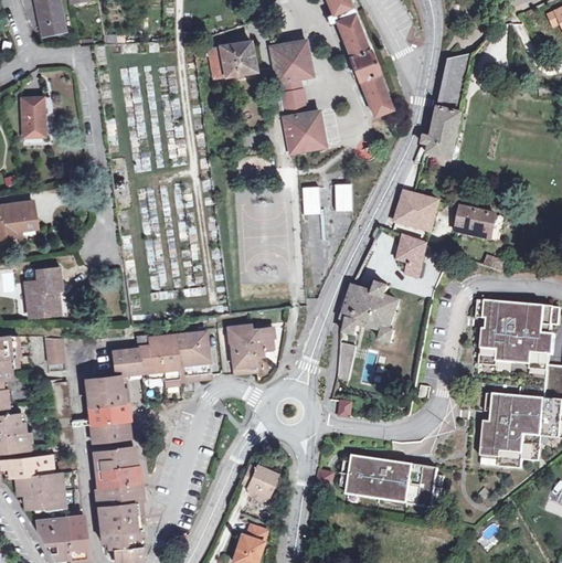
[(32,0),(40,33),(63,29),(55,0),(32,0)]
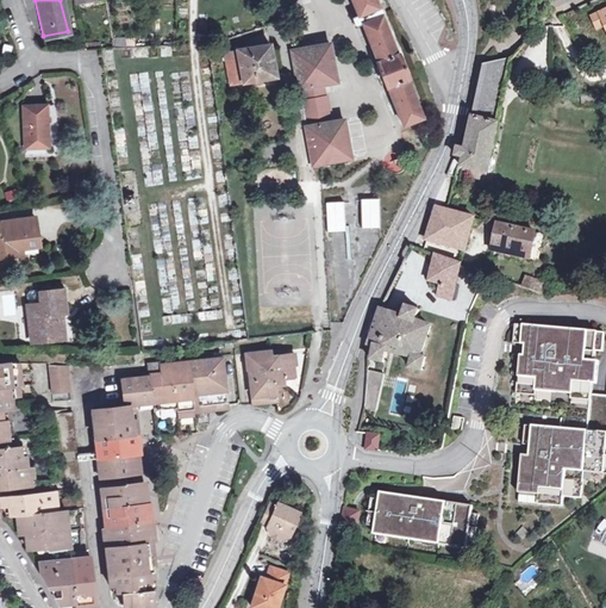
[(376,5),(374,0),(350,0),(356,12),(376,5)]
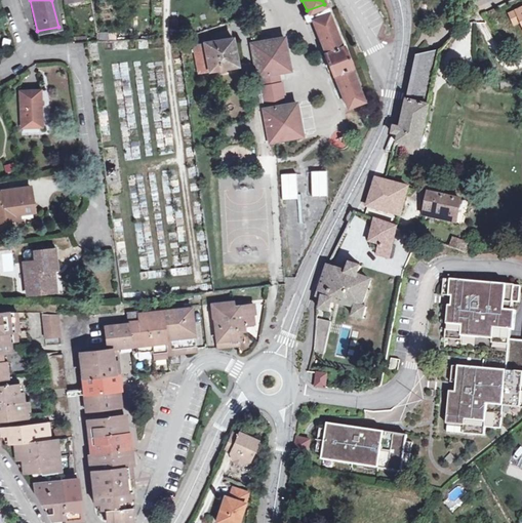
[(512,22),(519,18),(521,25),(521,5),(508,12),(512,22)]
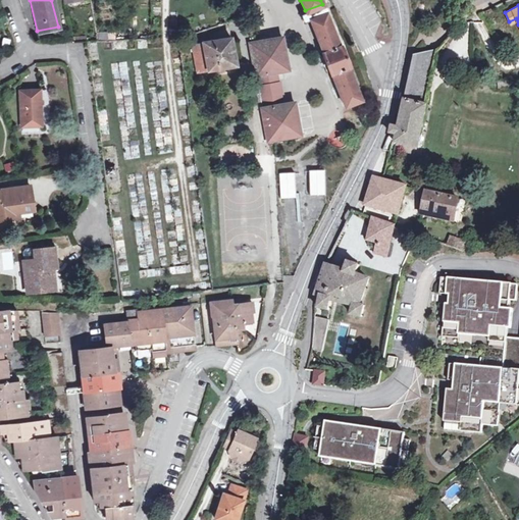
[(308,17),(321,51),(320,51),(328,72),(330,71),(343,104),(359,98),(347,65),(348,64),(339,43),(338,44),(324,11),(308,17)]
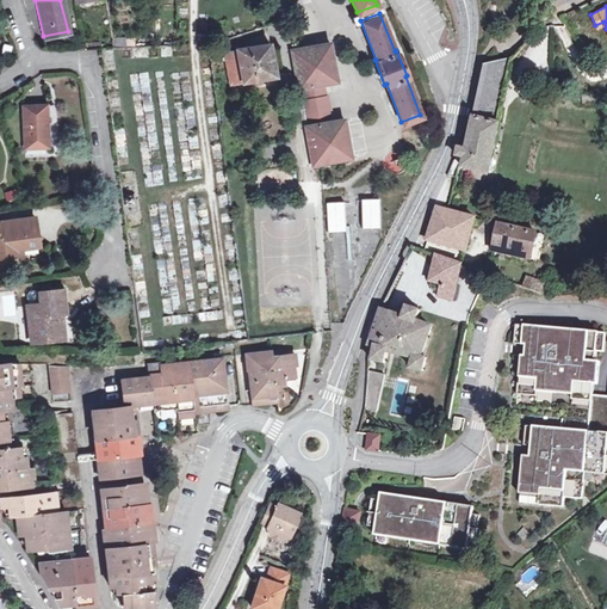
[(267,41),(222,49),(227,80),(273,73),(267,41)]
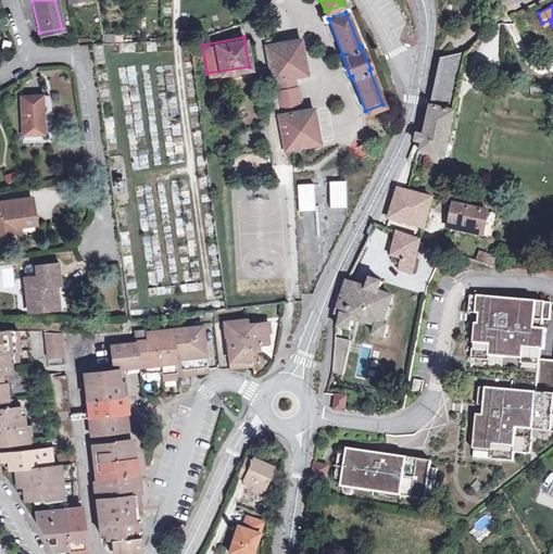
[(271,78),(296,74),(305,72),(299,37),(264,42),(271,78)]
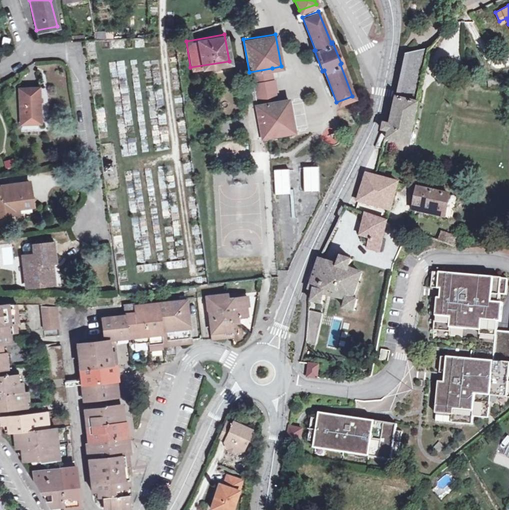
[(408,143),(417,101),(415,100),(427,47),(405,52),(402,63),(389,123),(382,121),(381,129),(387,130),(385,138),(408,143)]
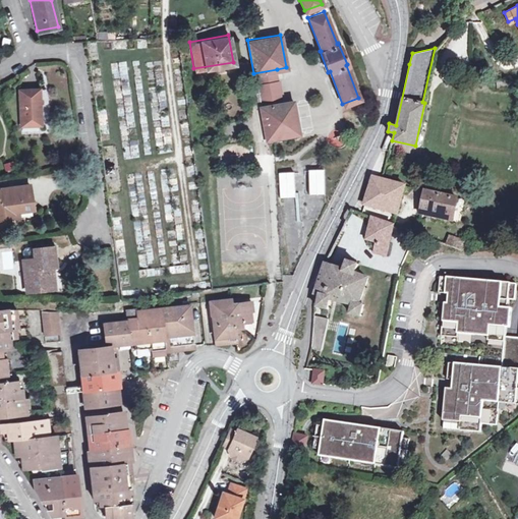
[(253,73),(259,106),(282,102),(277,69),(253,73)]
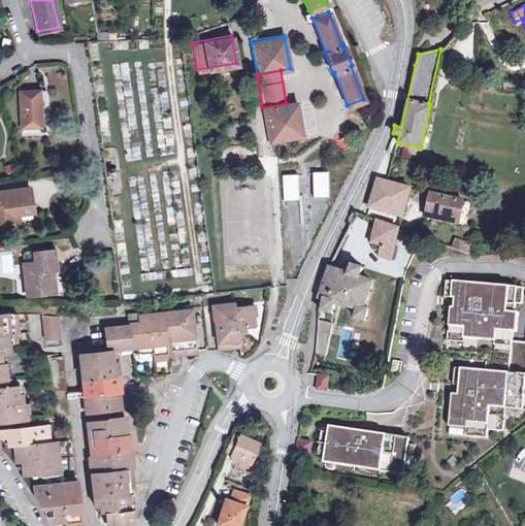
[(516,78),(500,79),(501,89),(517,88),(516,78)]
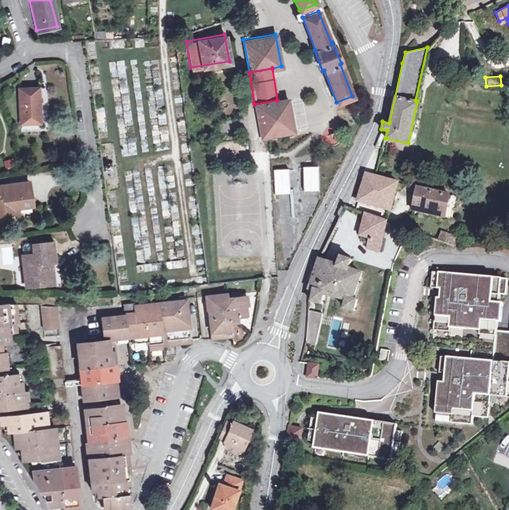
[(18,122),(39,121),(37,86),(17,86),(18,122)]
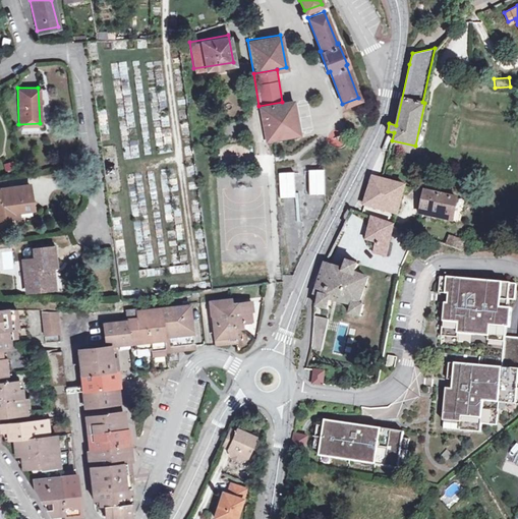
[(292,100),(282,102),(259,106),(265,139),(298,132),(292,100)]
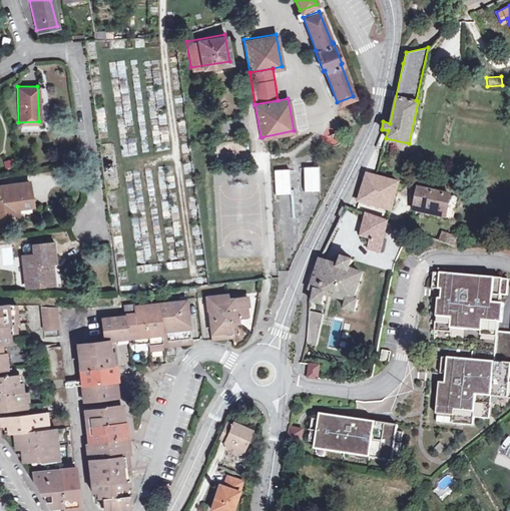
[(287,191),(287,166),(271,166),(271,192),(287,191)]
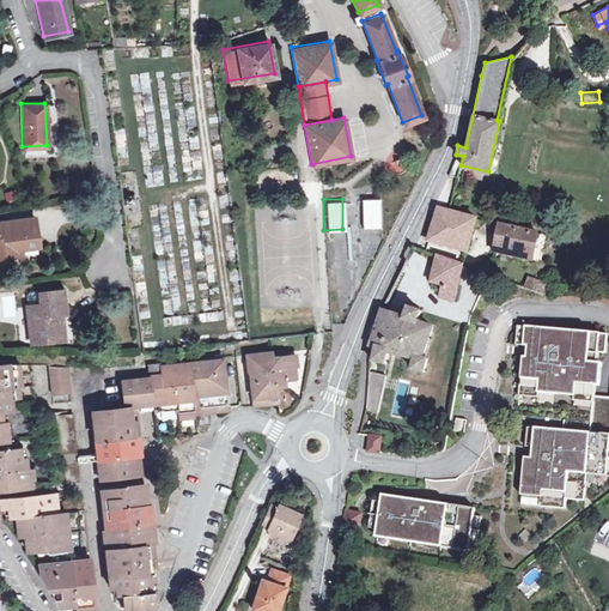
[(475,216),(445,209),(436,206),(427,237),(466,249),(475,216)]
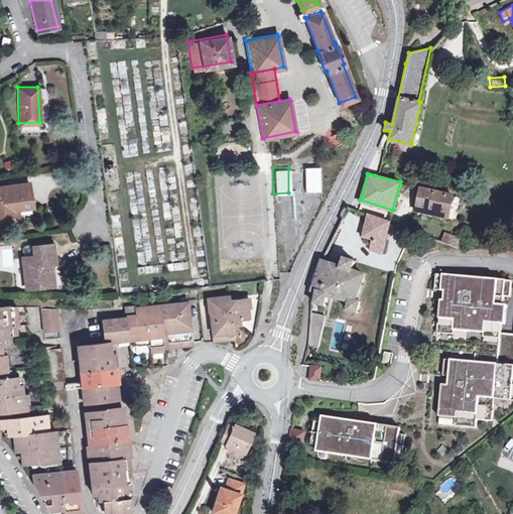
[(0,187),(0,214),(16,212),(15,206),(29,203),(26,181),(0,185),(0,187)]
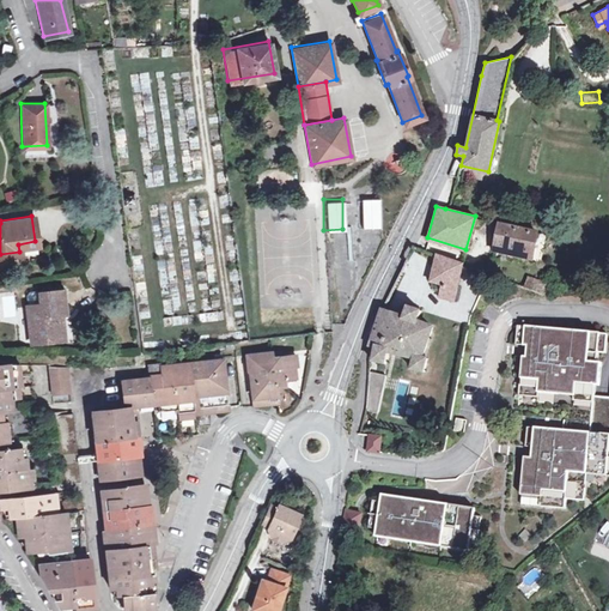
[(535,231),(498,222),(497,227),(493,242),(503,244),(501,250),(528,258),(535,231)]
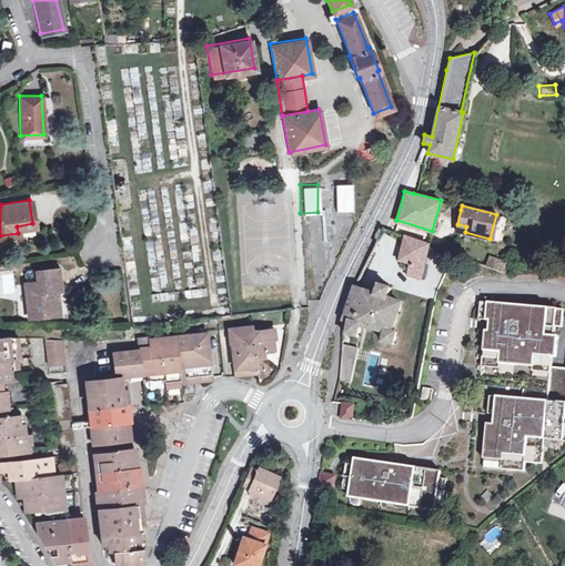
[(420,276),(429,243),(425,242),(404,235),(397,259),(409,262),(406,273),(420,276)]
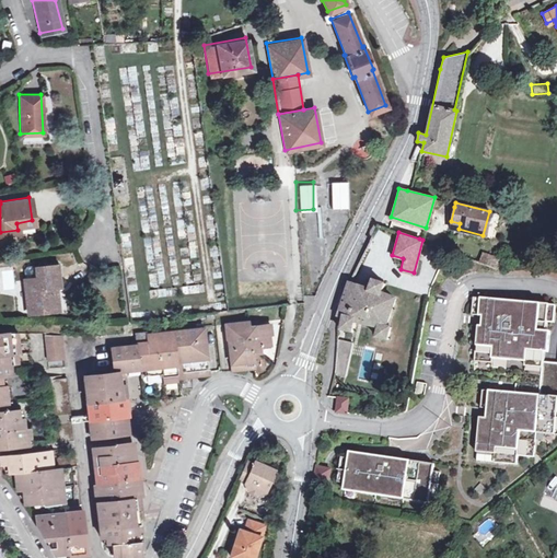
[(484,262),(499,268),(502,258),(487,253),(484,262)]
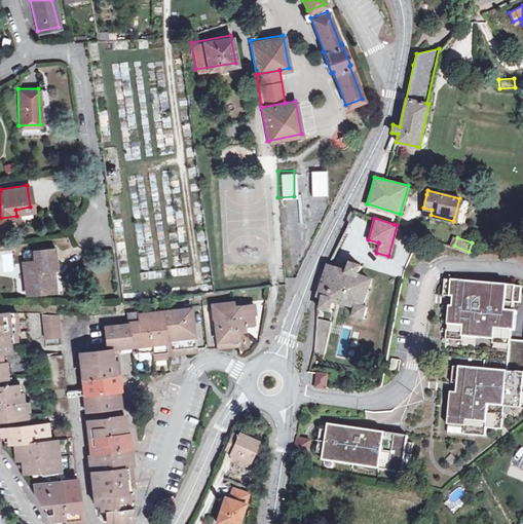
[(22,260),(25,291),(49,289),(47,267),(53,266),(51,248),(32,250),(33,259),(22,260)]
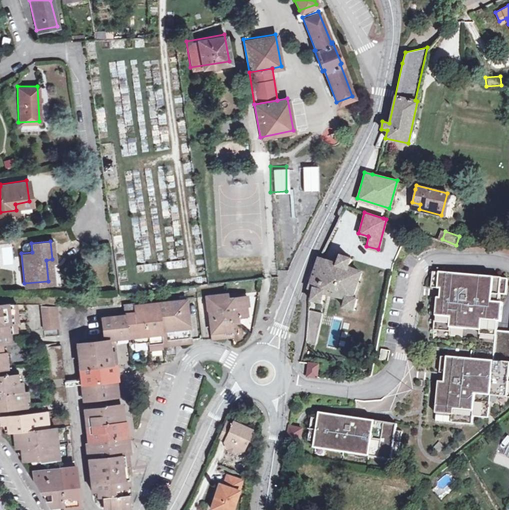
[(310,279),(307,287),(312,289),(310,299),(320,302),(322,291),(345,297),(342,307),(352,309),(356,298),(352,297),(360,271),(347,267),(351,257),(340,253),(336,262),(317,257),(313,268),(310,279)]
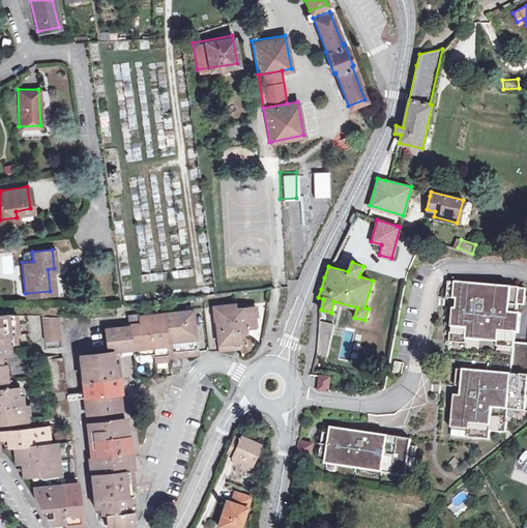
[(495,345),(511,347),(511,341),(515,303),(521,304),(523,287),(452,281),(450,297),(454,297),(454,306),(449,306),(447,341),(464,342),(464,338),(495,341),(495,345)]
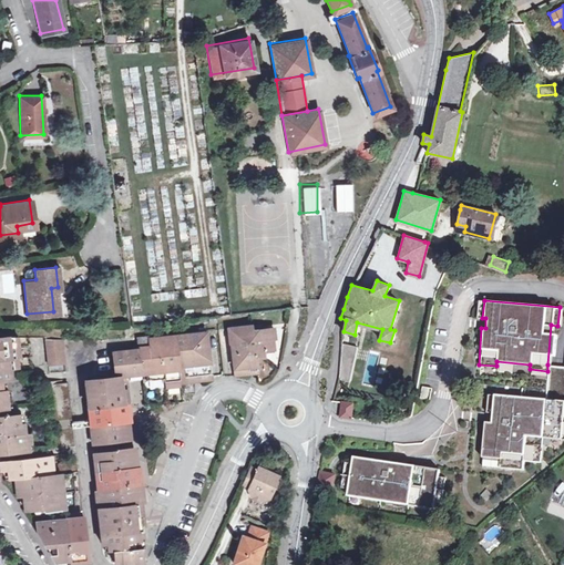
[(229,328),(231,343),(229,346),(233,371),(255,369),(254,356),(262,355),(262,348),(270,347),(270,336),(272,336),(270,325),(258,327),(258,322),(229,327),(229,328)]
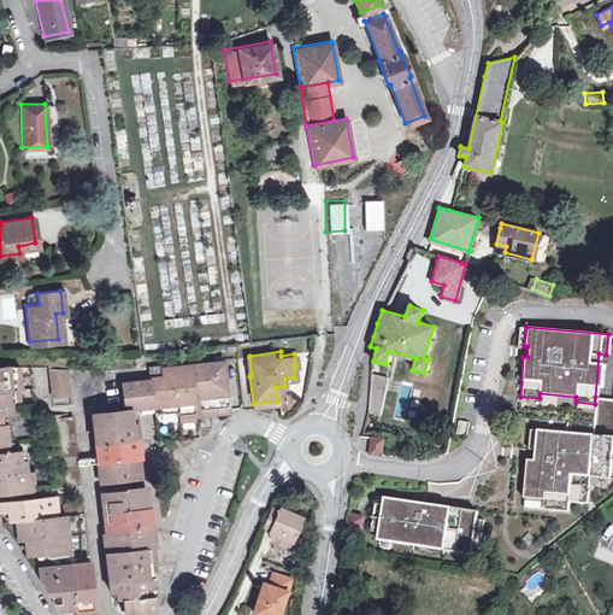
[(222,358),(188,362),(194,409),(213,406),(214,411),(228,410),(222,358)]
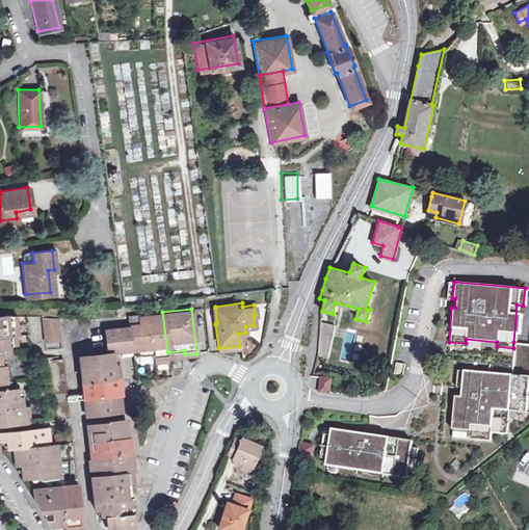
[(167,352),(162,312),(137,315),(138,322),(127,323),(127,325),(130,348),(133,348),(135,355),(152,353),(152,359),(167,356),(167,352)]
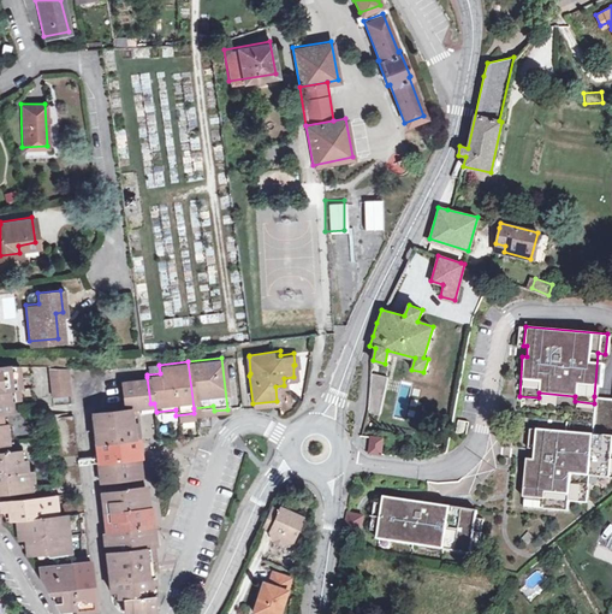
[(0,441),(6,440),(4,421),(0,421),(0,400),(31,396),(31,381),(30,381),(30,372),(29,372),(29,364),(6,362),(0,364),(0,441)]
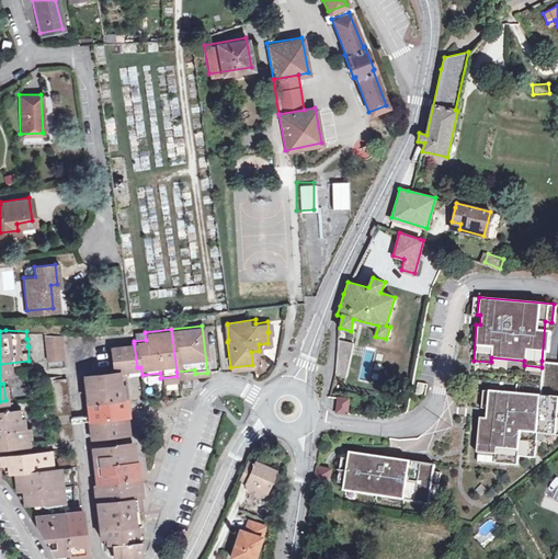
[(133,331),(134,341),(146,340),(145,332),(145,330),(133,331)]
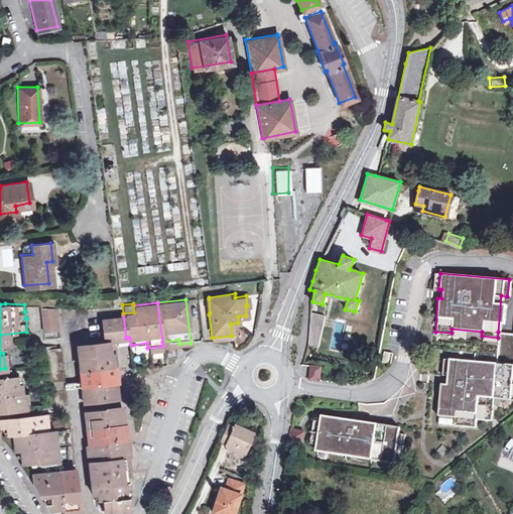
[(57,329),(54,306),(39,306),(42,330),(57,329)]
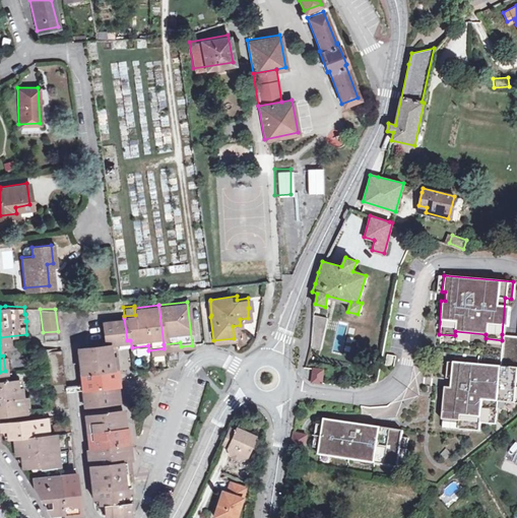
[(312,328),(311,346),(318,347),(321,315),(312,315),(311,327),(312,328)]
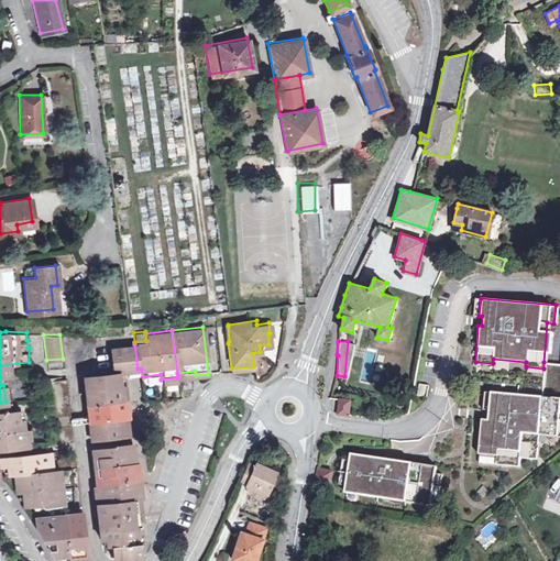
[(138,369),(134,344),(109,347),(112,372),(119,371),(138,369)]
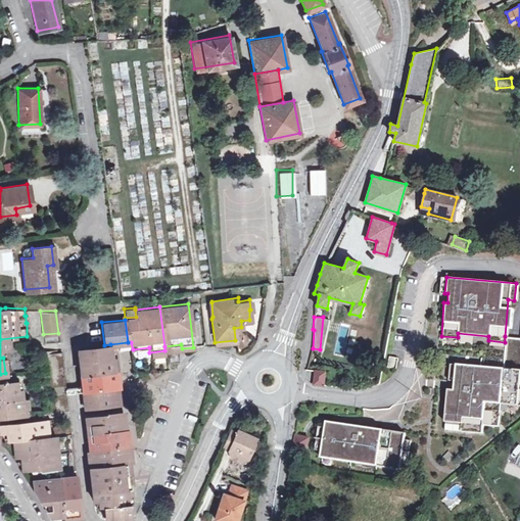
[(58,340),(58,333),(43,334),(43,342),(58,340)]
